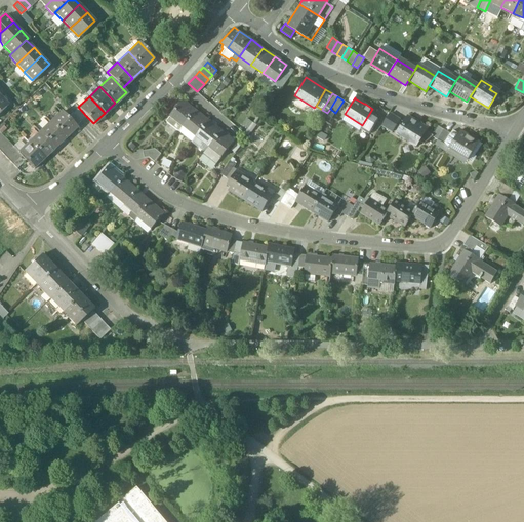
[(195,109),(182,98),(165,120),(177,130),(182,125),(195,109)]
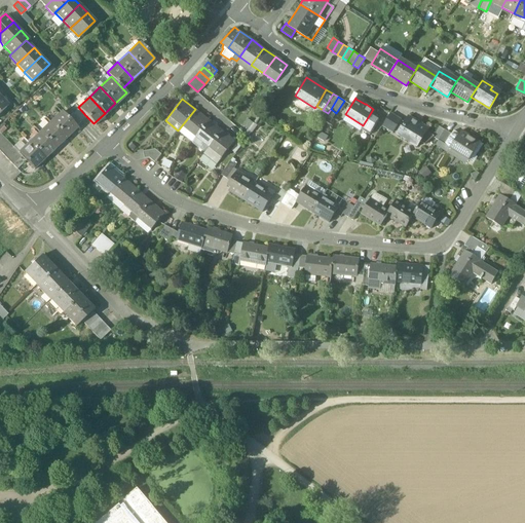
[(85,115),(78,107),(77,106),(72,111),(80,120),(85,115)]
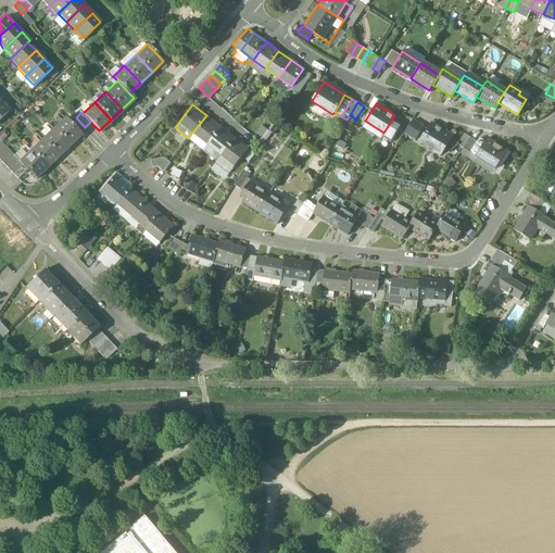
[(219,126),(206,115),(192,133),(206,143),(219,126)]
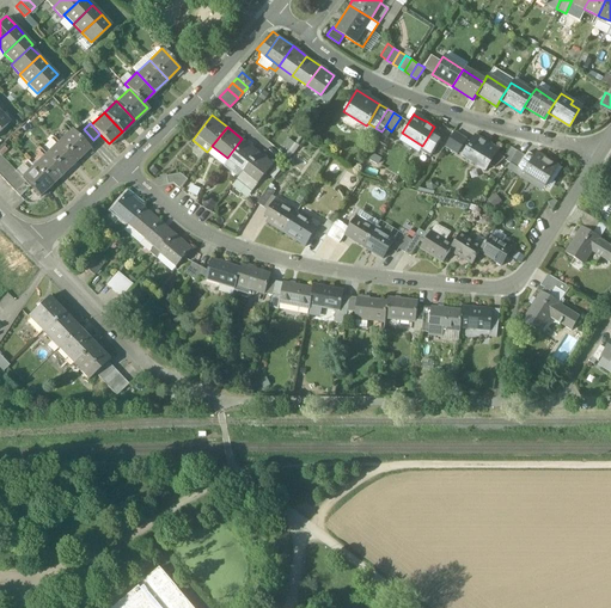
[(78,135),(71,128),(57,140),(75,159),(89,147),(87,146),(78,135)]
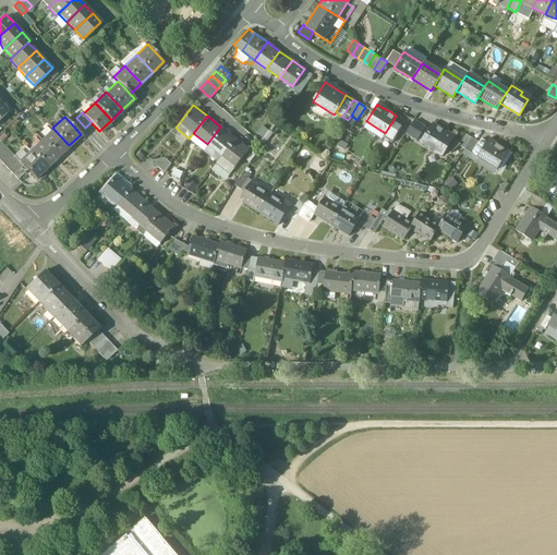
[(85,128),(76,118),(71,123),(80,133),(85,128)]
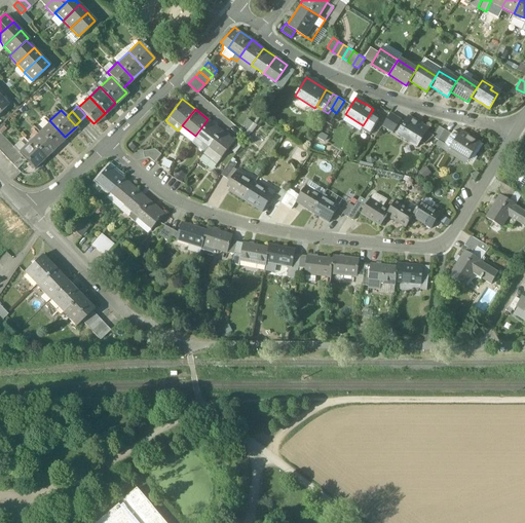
[(381,125),(391,132),(400,119),(389,113),(381,125)]
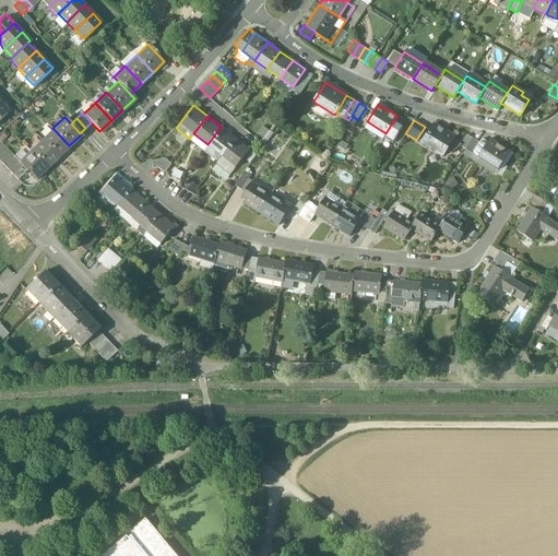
[(393,121),(386,133),(383,137),(392,143),(402,127),(393,121)]
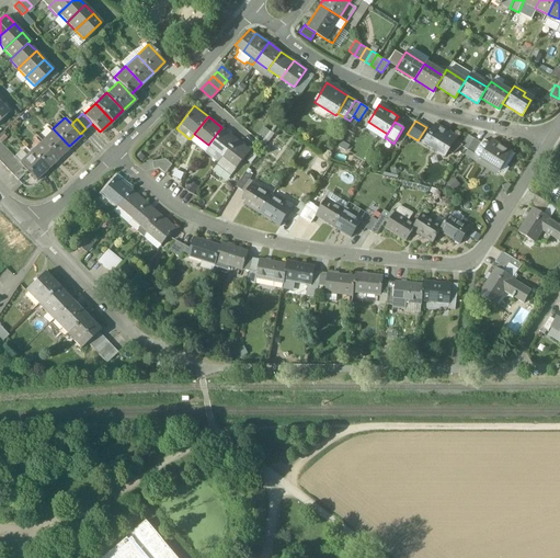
[(455,136),(435,123),(423,143),(443,156),(454,139),(455,136)]
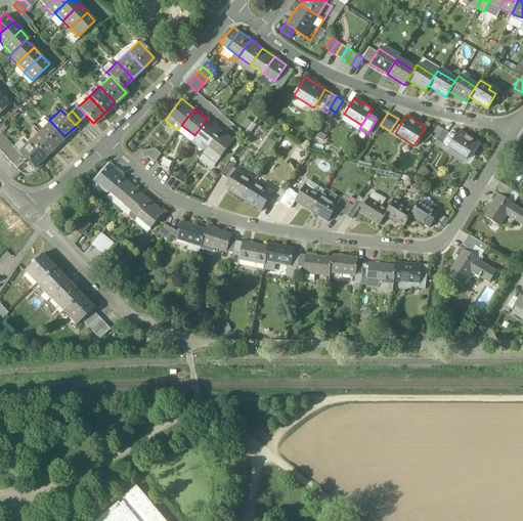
[(207,119),(194,135),(207,145),(220,129),(207,119)]
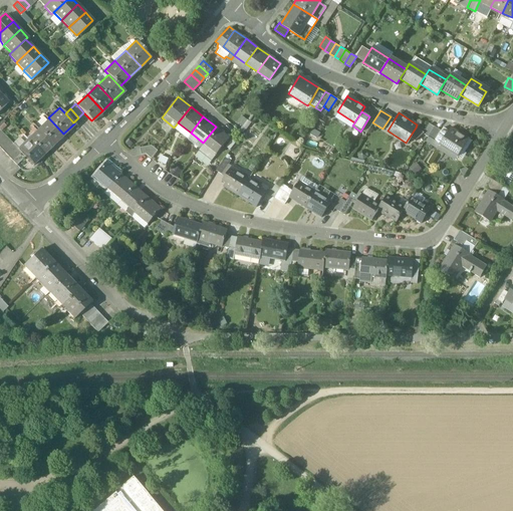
[(63,134),(48,117),(38,128),(53,144),(63,134)]
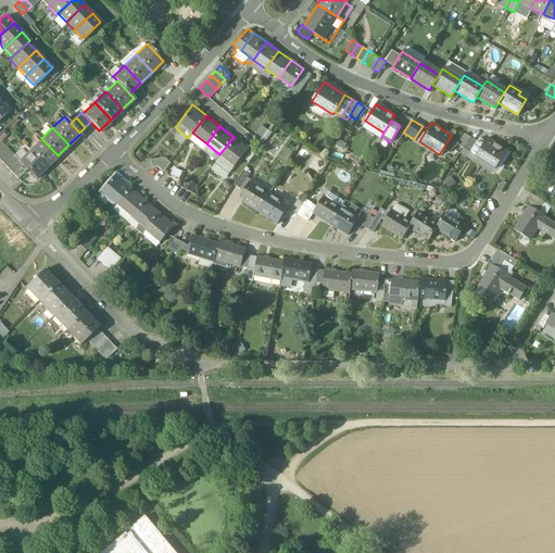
[(457,142),(456,143),(462,147),(468,136),(463,133),(458,139),(457,142)]
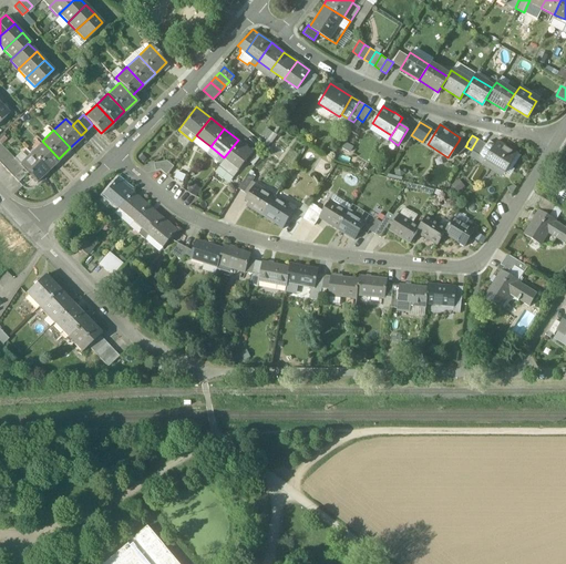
[(486,143),(477,139),(471,150),(480,154),(486,143)]
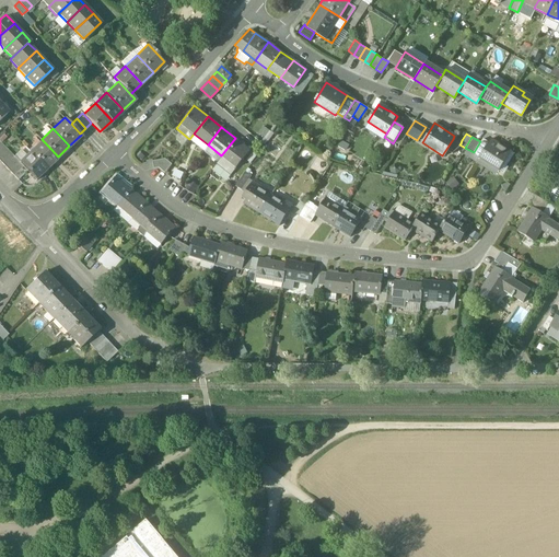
[(235,138),(221,155),(235,166),(249,149),(235,138)]
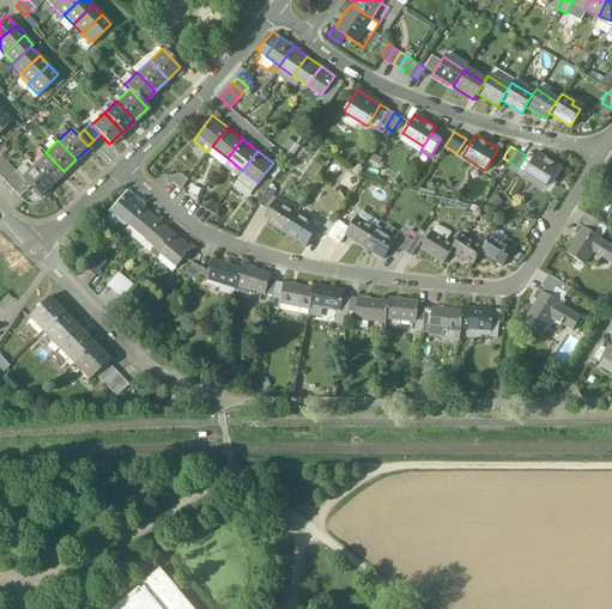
[(525,169),(534,154),(528,151),(519,166),(523,171),(525,169)]
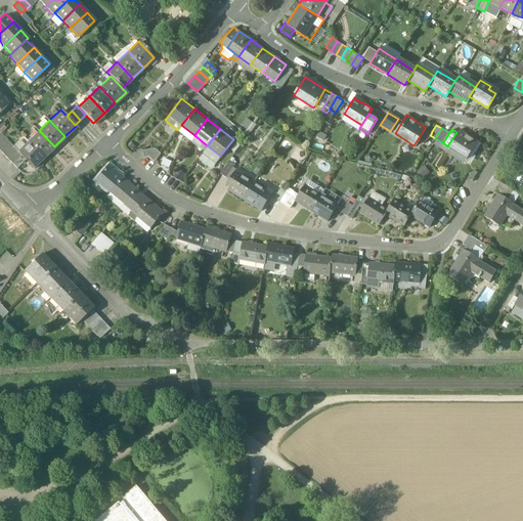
[(477,141),(459,129),(456,132),(448,144),(460,152),(458,154),(466,159),(477,141)]
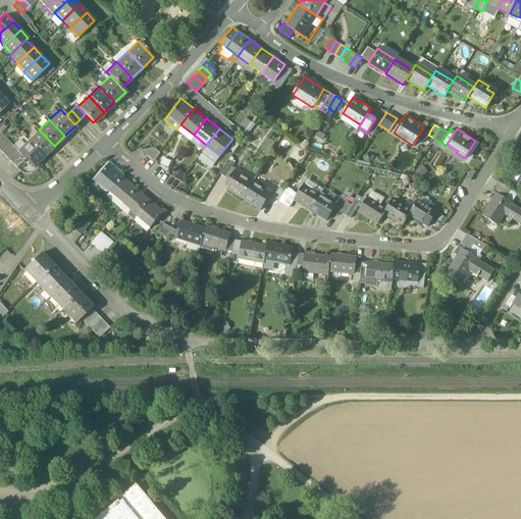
[(39,130),(28,140),(43,156),(54,146),(39,130)]
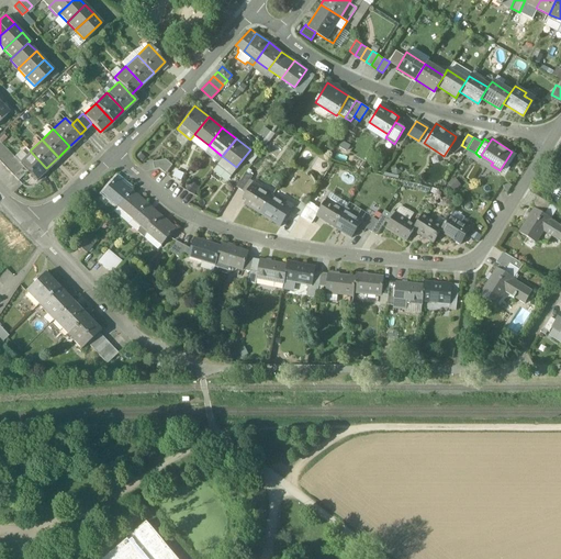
[(8,151),(0,158),(0,161),(3,165),(12,155),(8,151)]
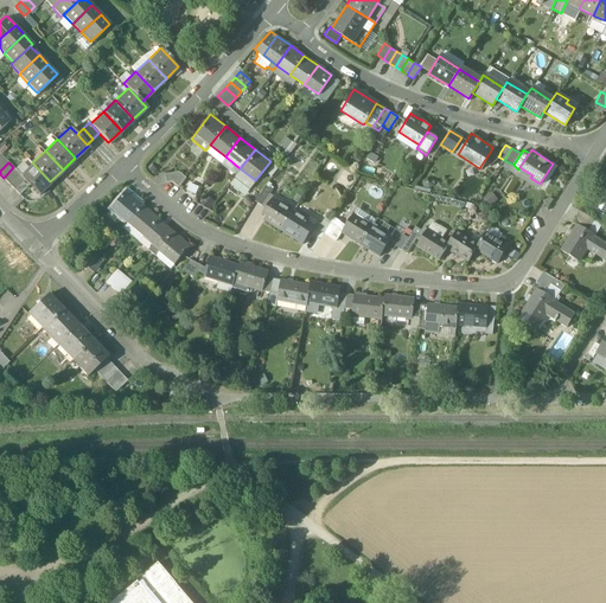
[(50,181),(32,162),(20,174),(24,178),(29,183),(38,193),(50,181)]
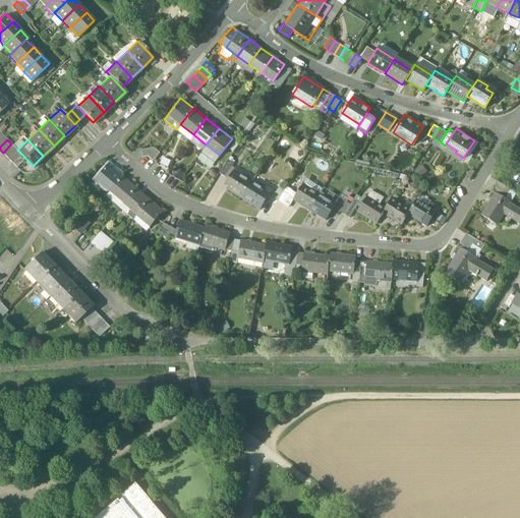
[(234,141),(229,148),(232,151),(238,144),(234,141)]
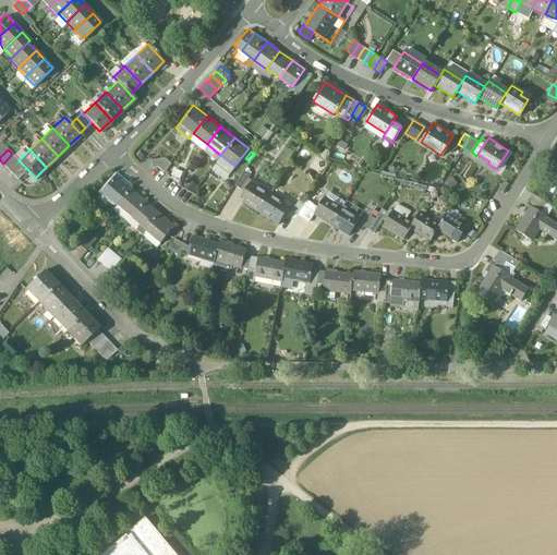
[(12,154),(3,164),(8,168),(16,159),(12,154)]
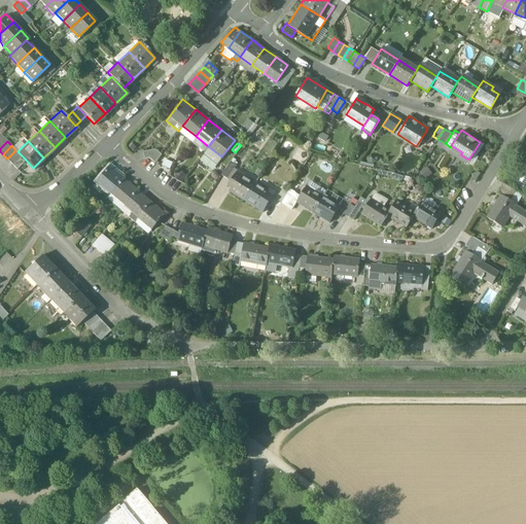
[(208,146),(204,152),(217,163),(221,156),(208,146)]
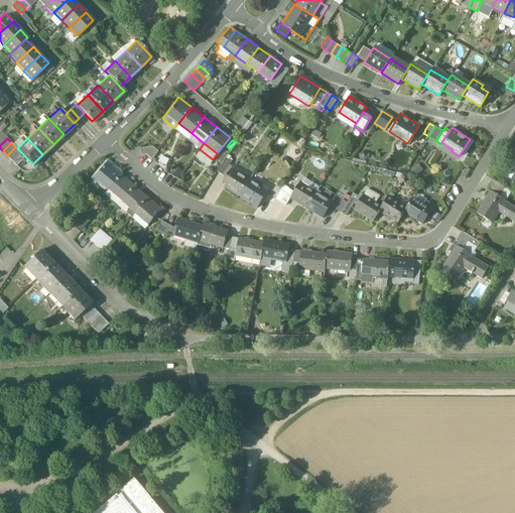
[(157,150),(151,145),(139,147),(141,154),(145,153),(151,158),(157,150)]
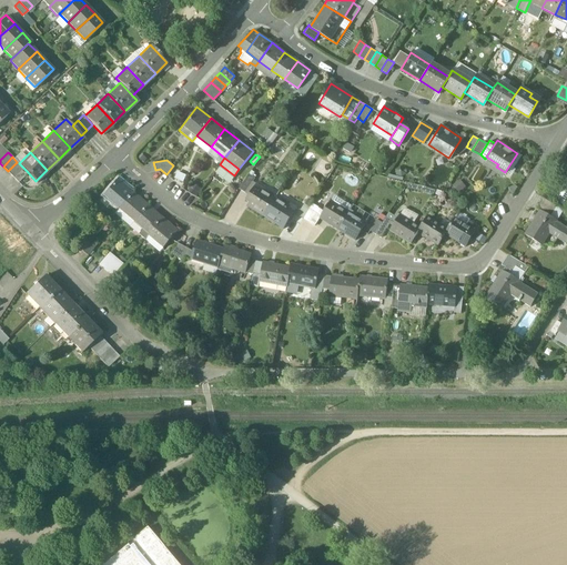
[(17,162),(8,171),(12,175),(22,167),(19,163),(17,162)]
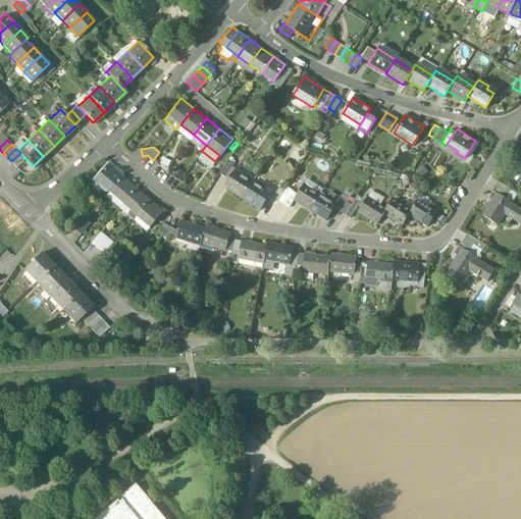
[(20,153),(11,161),(15,165),(24,157),(20,153)]
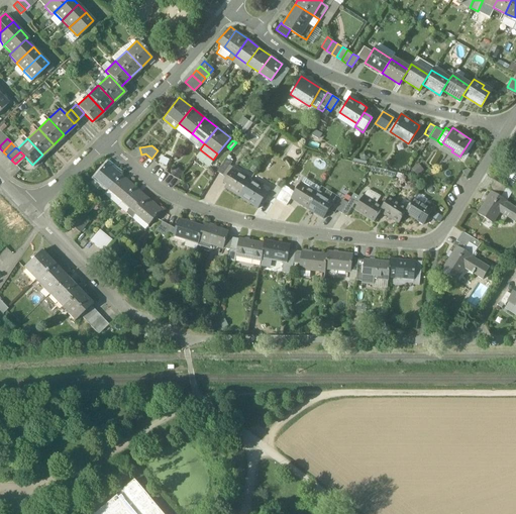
[(231,161),(225,158),(217,171),(223,175),(231,161)]
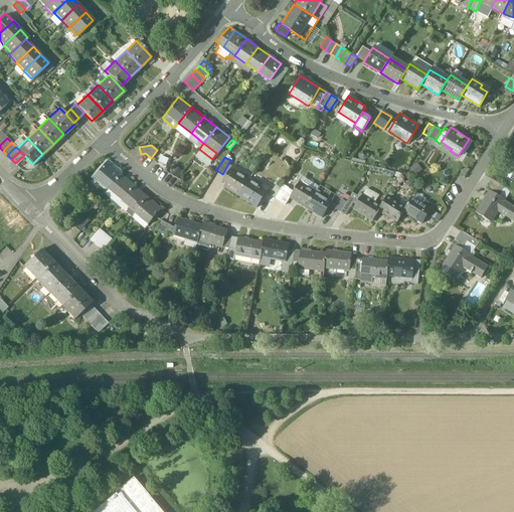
[(105,161),(94,174),(108,186),(119,173),(105,161)]
